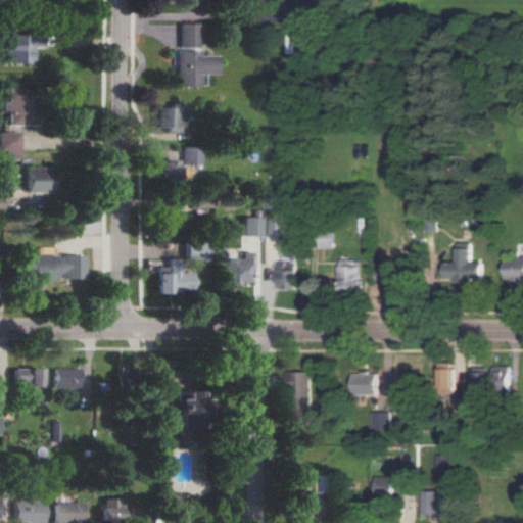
[(199,24),(181,24),(181,49),(176,49),(177,86),(200,86),(199,74),(217,73),(216,56),(200,56),(200,49),(199,49),(199,24)]
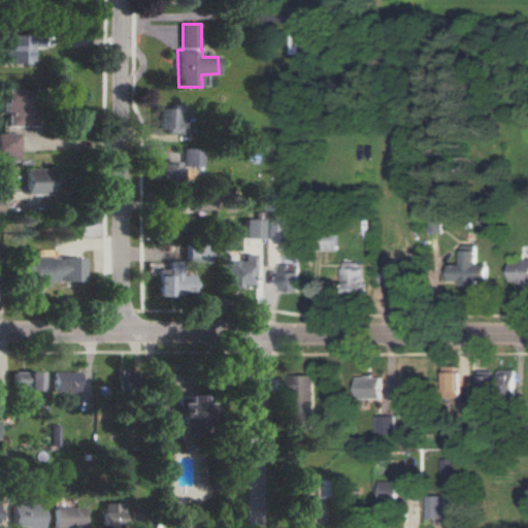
[(34,64),(34,47),(38,47),(39,35),(8,34),(7,63),(34,64)]
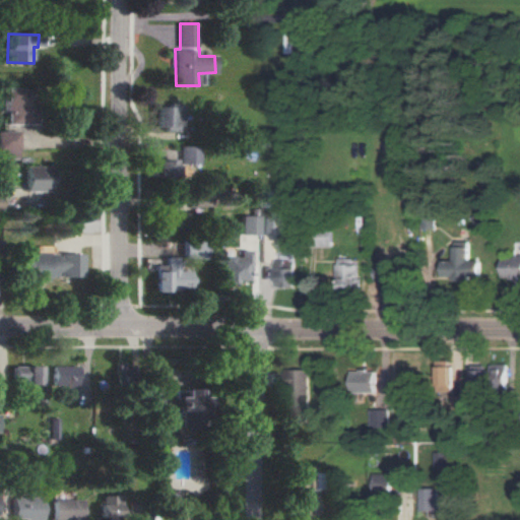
[(8,102),(3,102),(3,111),(8,111),(8,125),(35,124),(34,87),(7,88),(8,102)]
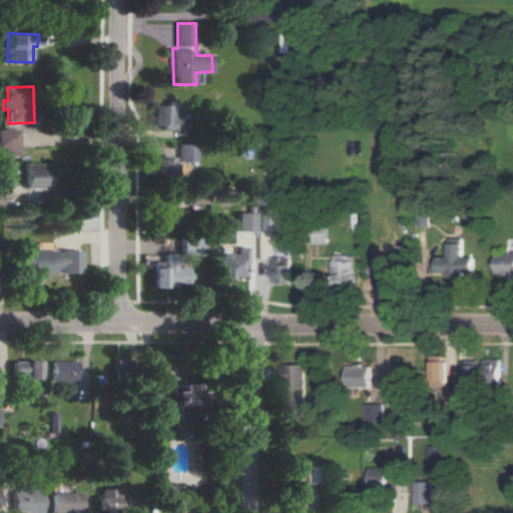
[(155,125),(162,125),(162,130),(179,129),(179,104),(154,104),(155,125)]
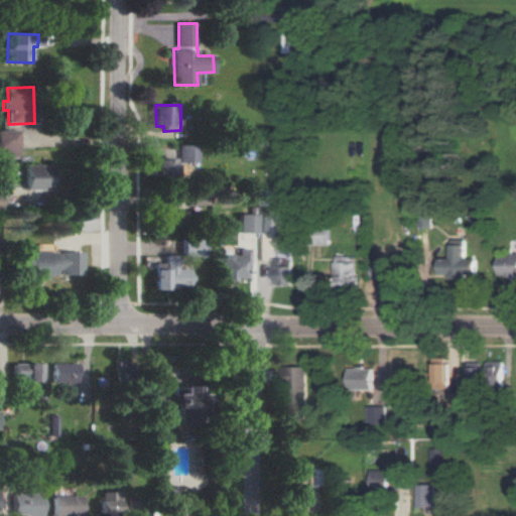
[(4,158),(20,157),(19,130),(0,130),(0,148),(4,149),(4,158)]
